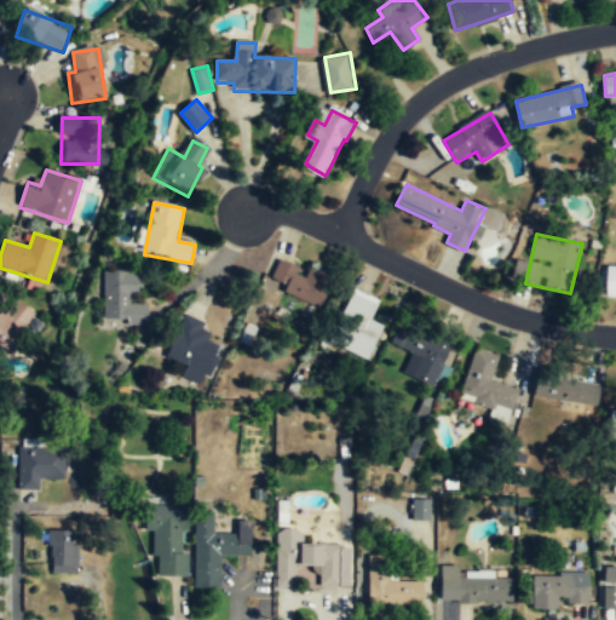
[(320,306),(334,276),(311,265),(306,276),(301,274),(304,269),(291,262),(281,258),(272,276),(287,283),(285,290),(320,306)]
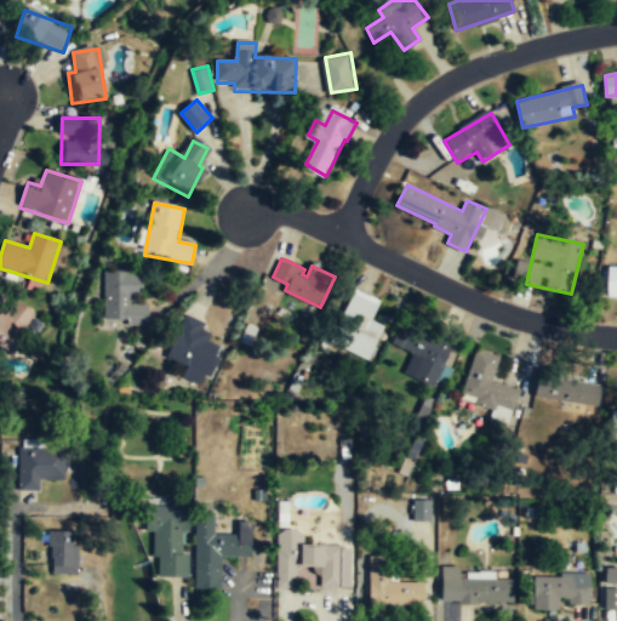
[(106,272),(106,325),(149,325),(149,305),(142,305),(142,273),(106,272)]
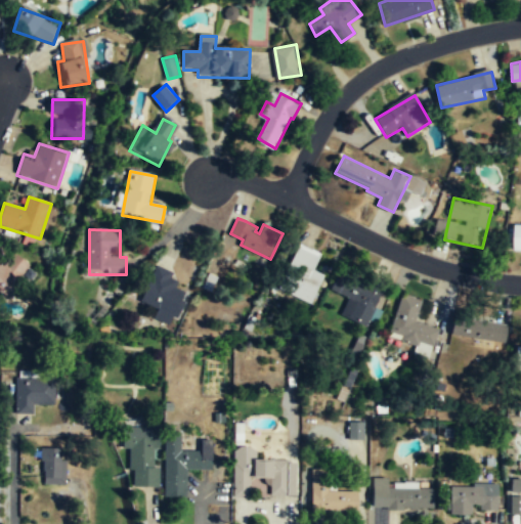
[(326,274),(317,291),(300,282),(294,294),(279,287),(301,243),(321,253),(314,269),(326,274)]
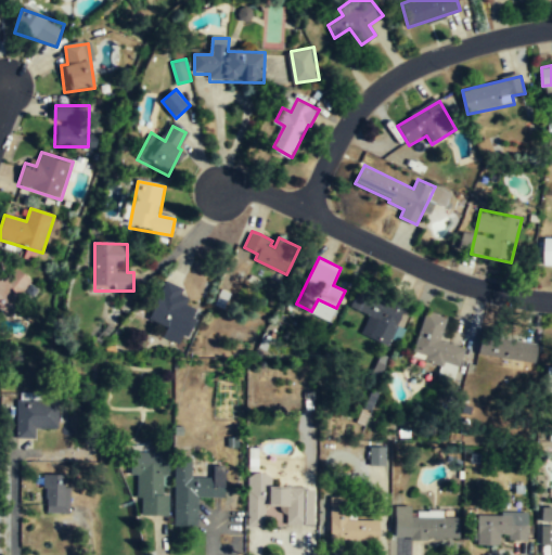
[(8,281),(0,276),(0,308),(12,314),(30,276),(14,269),(8,281)]
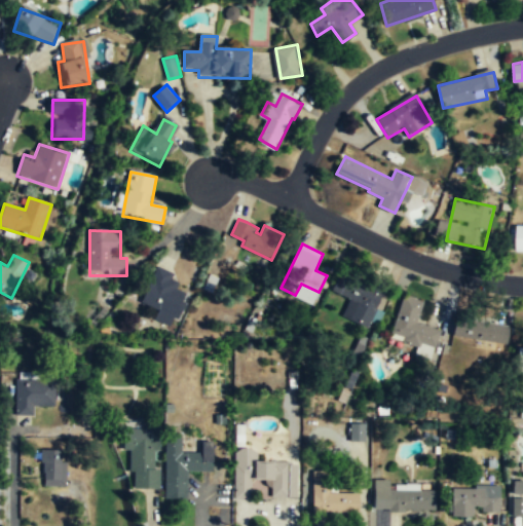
[(156,268),(143,305),(158,310),(154,320),(174,327),(186,294),(177,290),(181,277),(156,268)]
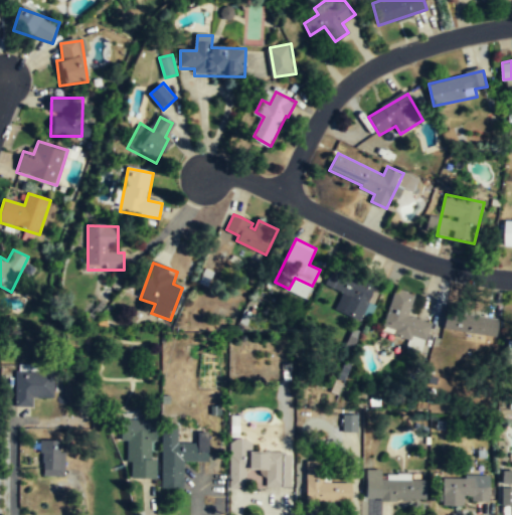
[(334,265),(326,284),(344,292),(336,309),(361,321),(377,284),(334,265)]
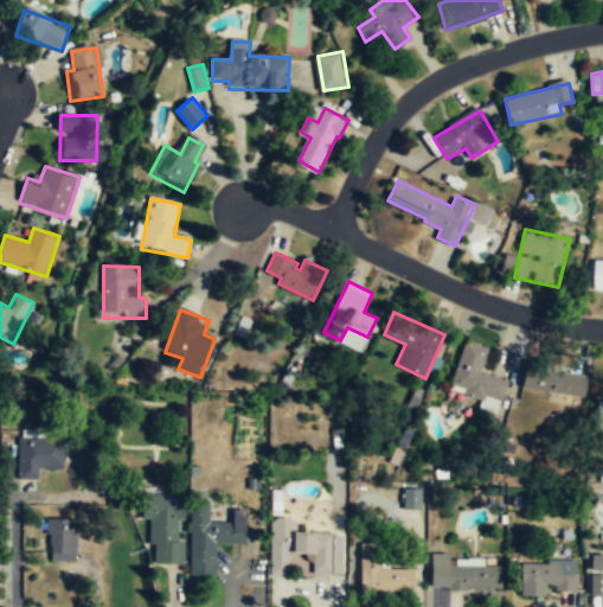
[(510,381),(482,371),(489,347),(467,339),(453,383),(468,388),(466,394),(486,401),(487,395),(504,401),(510,381)]
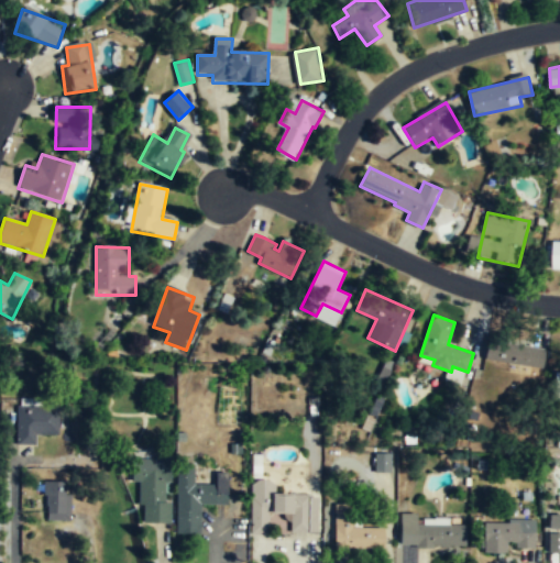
[(547,349),(509,342),(511,337),(491,333),(486,359),(544,368),(547,349)]
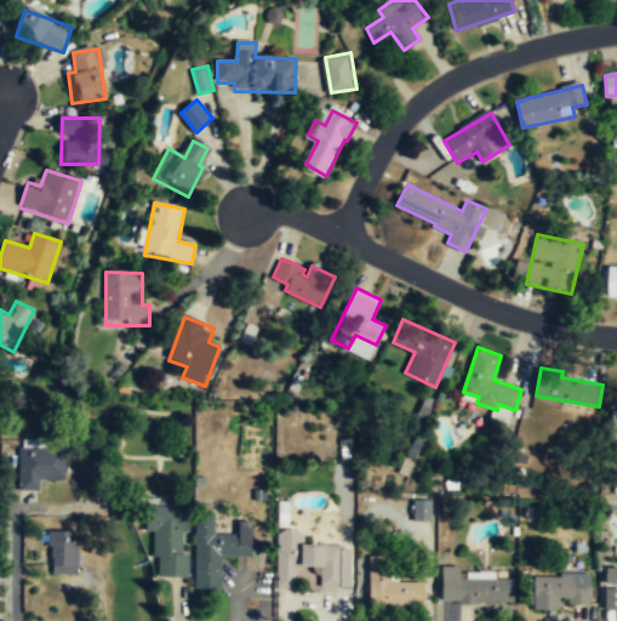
[(41,490),(43,479),(66,479),(67,448),(22,448),(21,490),(41,490)]
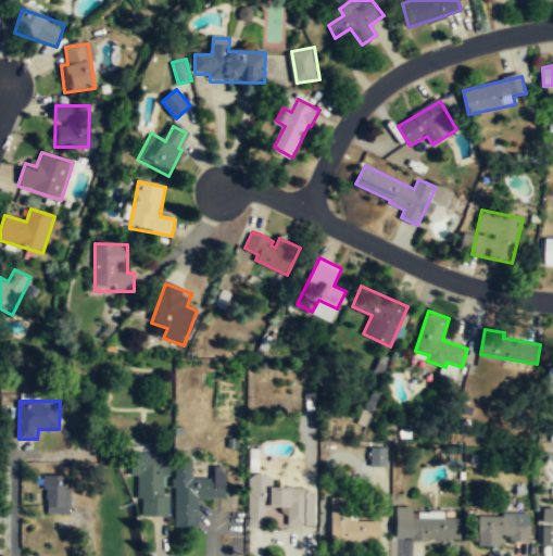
[(373,466),(389,466),(389,447),(373,447),(373,466)]
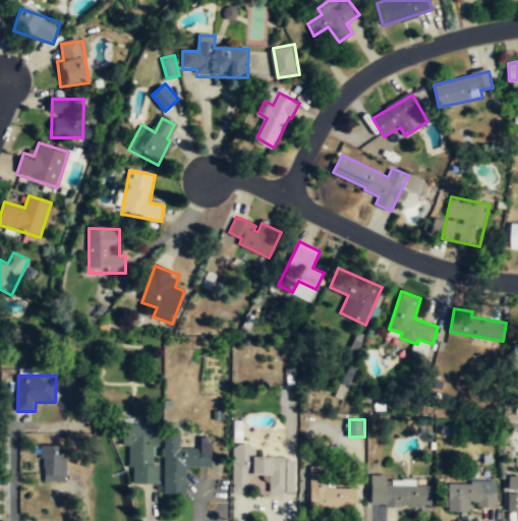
[(160,447),(160,424),(130,424),(130,484),(159,483),(159,447),(160,447)]
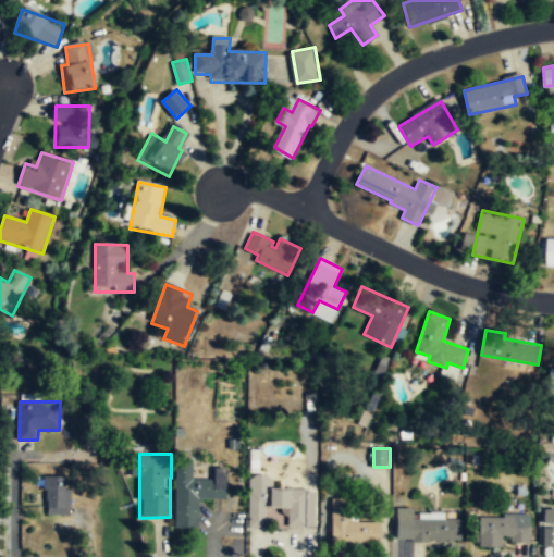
[(176,463),(176,529),(200,529),(200,499),(226,499),(226,469),(214,469),(214,479),(195,479),(195,463),(176,463)]
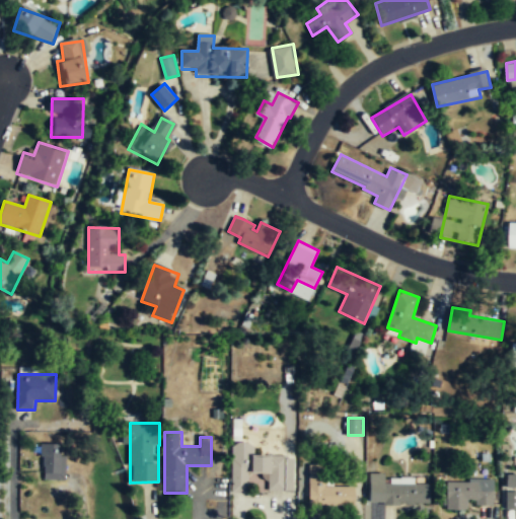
[(254,455),(254,446),(248,442),(233,442),(232,492),(249,493),(249,473),(270,473),(270,491),(293,491),(294,456),(254,455)]
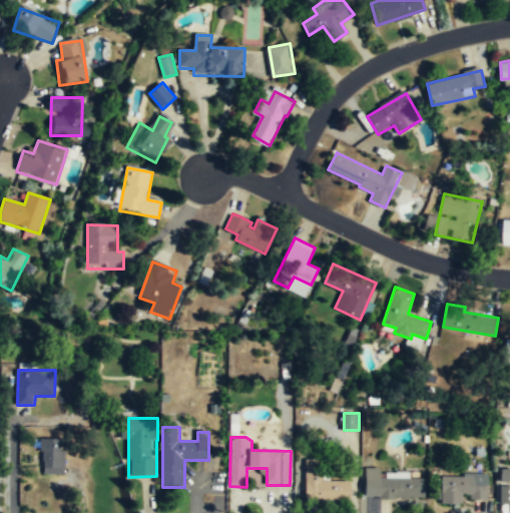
[(42,439),(42,474),(66,474),(66,439),(42,439)]
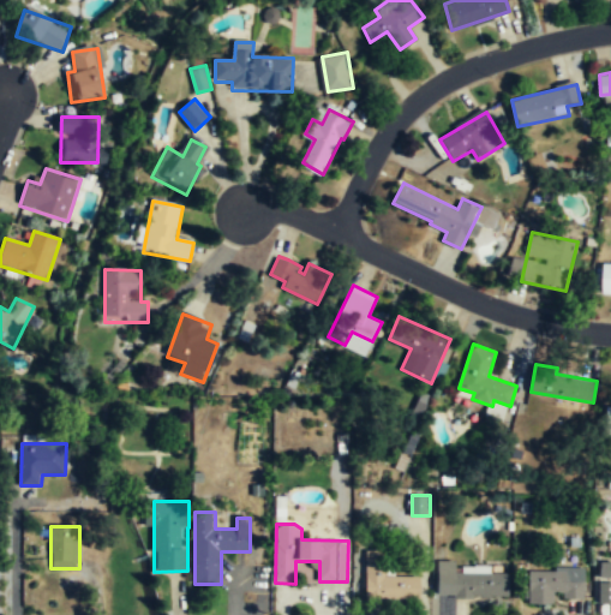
[(421,577),(387,575),(387,550),(366,550),(367,602),(387,602),(387,598),(421,598),(421,577)]
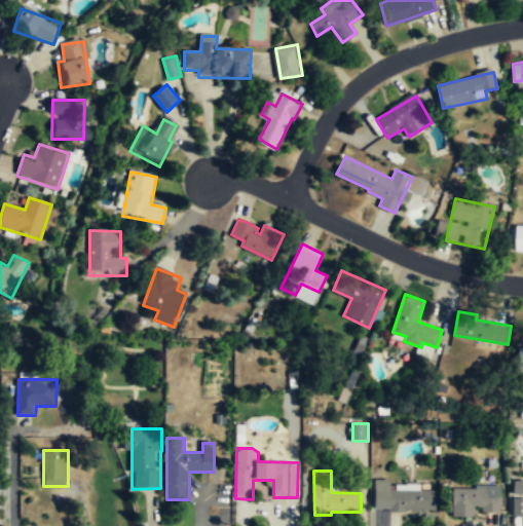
[(375,509),(390,509),(390,479),(375,479),(375,509)]
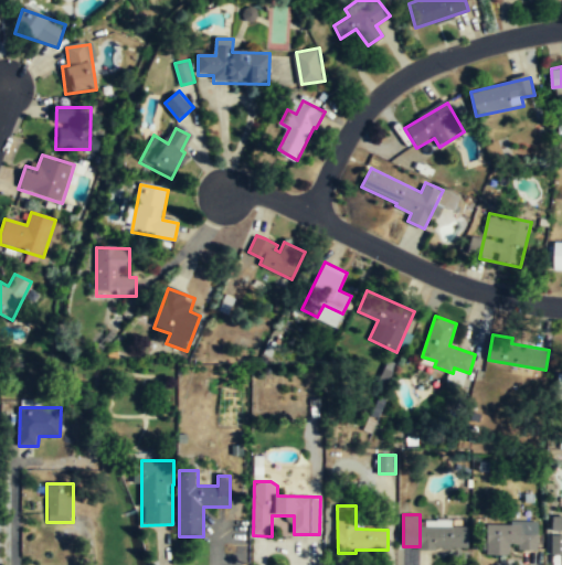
[(539,534),(523,533),(522,524),(487,524),(487,554),(499,555),(510,555),(510,544),(519,544),(519,550),(528,551),(538,550),(539,534)]
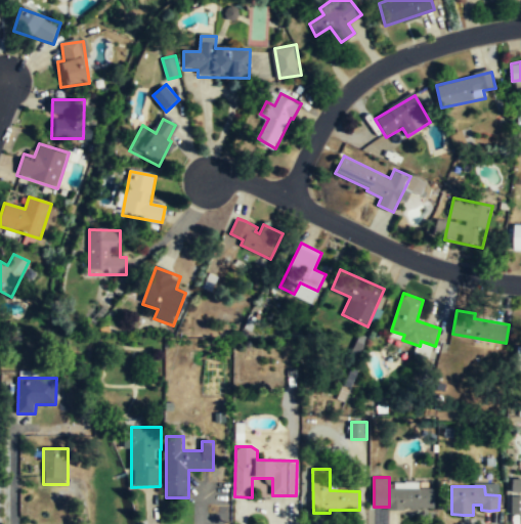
[(435,508),(435,488),(391,487),(391,510),(405,510),(405,508),(435,508)]
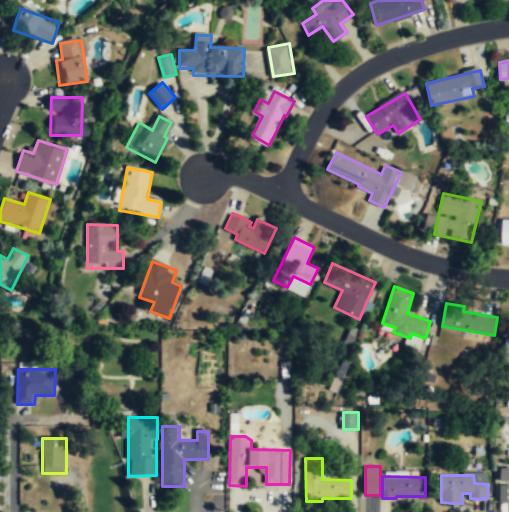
[(500,502),(508,502),(508,485),(500,485),(500,502)]
